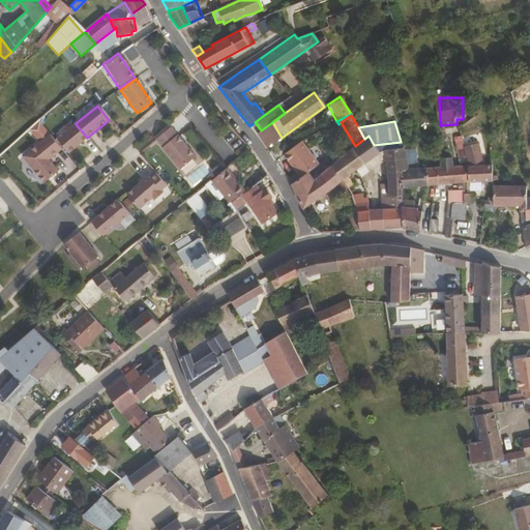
[(282,138),(272,122),(261,130),(255,135),(268,153),(284,142),(282,138)]
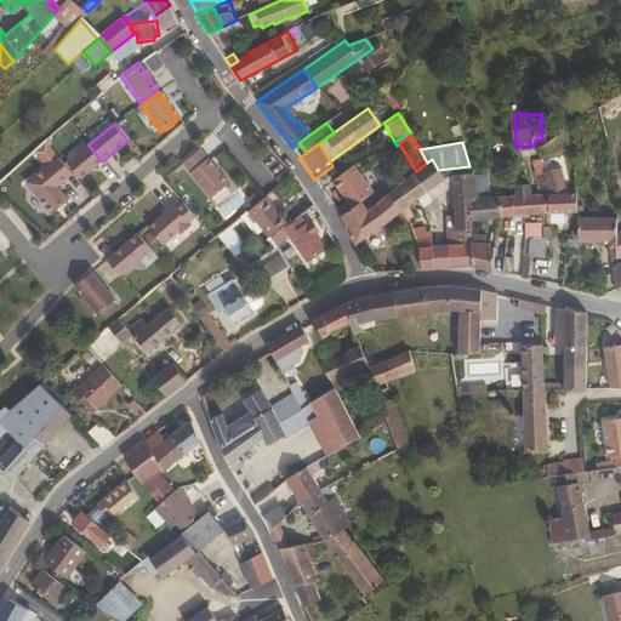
[(79,182),(102,163),(102,161),(89,146),(66,165),(79,182)]
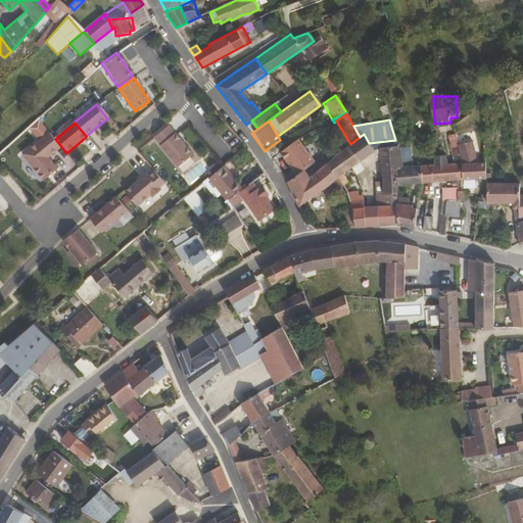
[(192,156),(174,135),(173,136),(167,128),(152,139),(159,147),(159,148),(177,170),(192,156)]
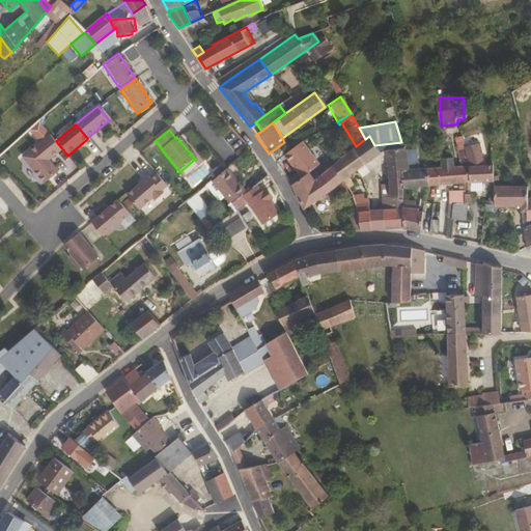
[(48,161),(60,150),(49,136),(22,159),(44,185),(57,173),(48,161)]
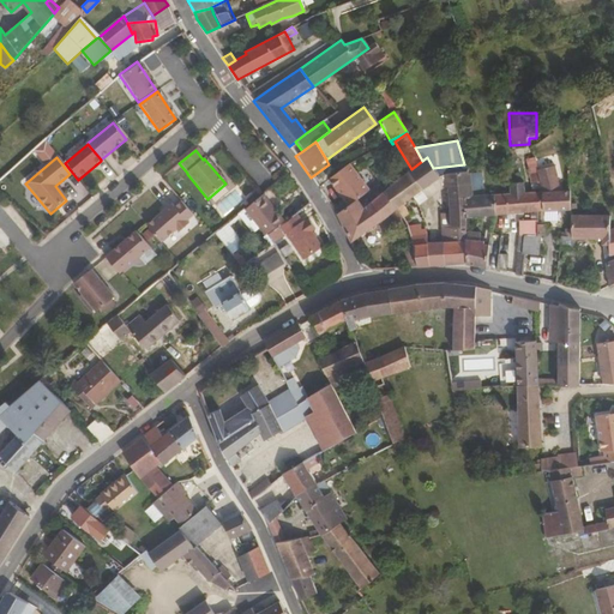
[(413,197),(438,178),(433,168),(427,157),(422,161),(411,169),(381,192),(395,209),(402,218),(408,214),(402,205),(413,197)]
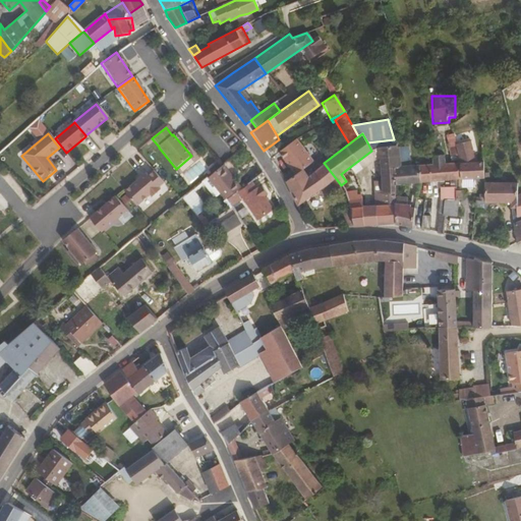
[(395,146),(394,139),(367,142),(371,151),(373,148),(378,147),(395,146)]
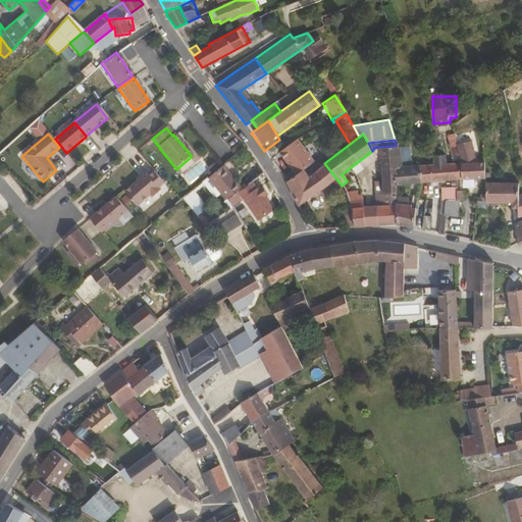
[(475,155),(470,141),(456,144),(457,149),(468,146),(474,162),(479,161),(477,155),(475,155)]
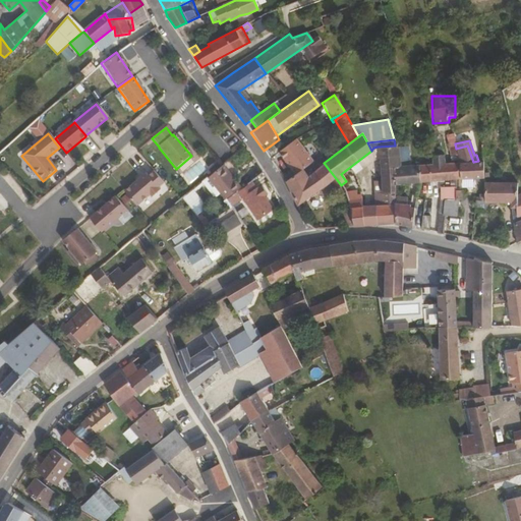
[(396,186),(395,168),(402,168),(395,146),(378,147),(379,158),(383,192),(395,193),(395,186),(396,186)]
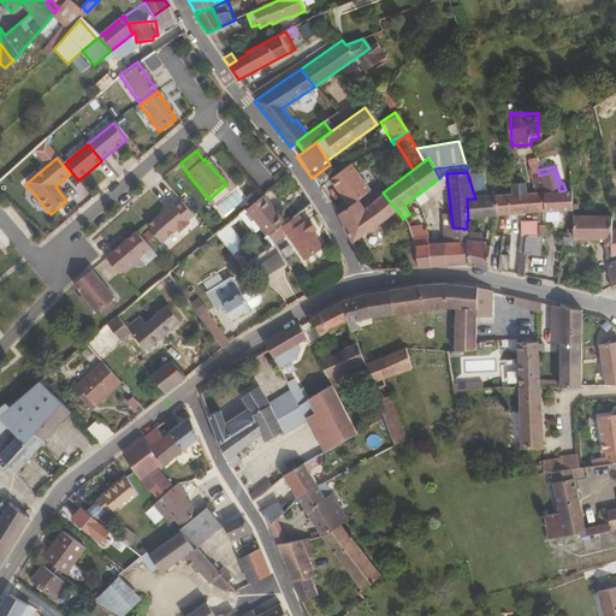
[(560,191),(552,172),(539,176),(544,193),(545,211),(573,209),(572,190),(566,190),(560,191)]
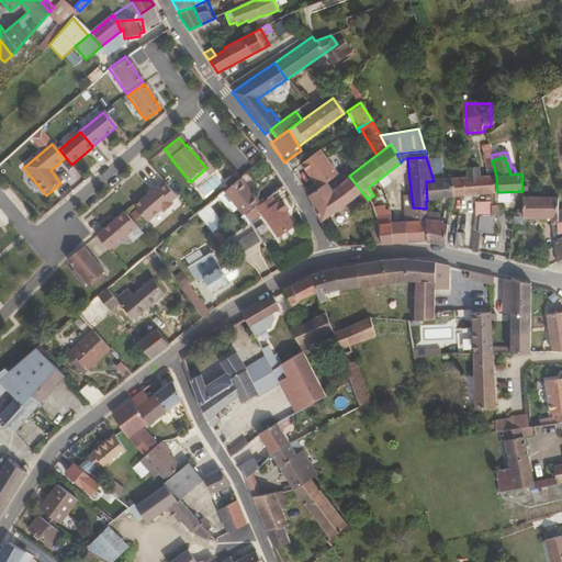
[(383,188),(403,170),(408,170),(407,158),(403,159),(401,163),(378,180),(383,188)]
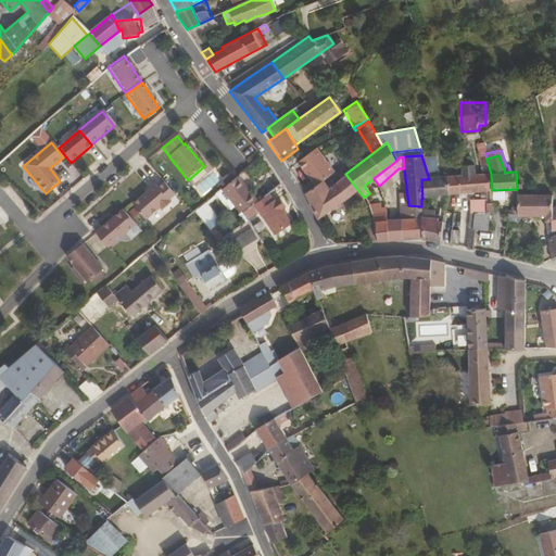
[(492,190),(491,174),(474,176),(472,166),(459,166),(462,176),(447,177),(446,194),(480,192),(480,213),(484,213),(487,213),(487,199),(487,191),(492,190)]
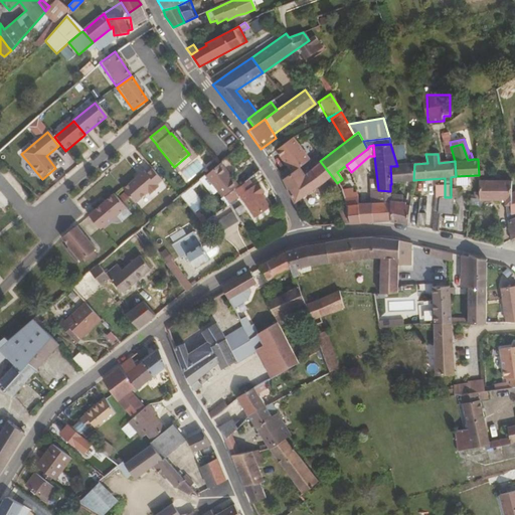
[(298,168),(291,159),(283,166),(289,175),(298,168)]
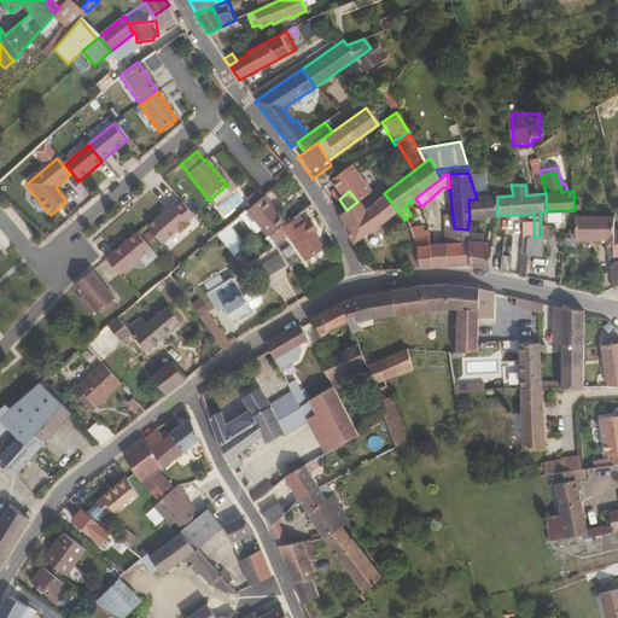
[(353,244),(397,210),(384,193),(363,210),(357,202),(347,210),(338,216),(353,244)]
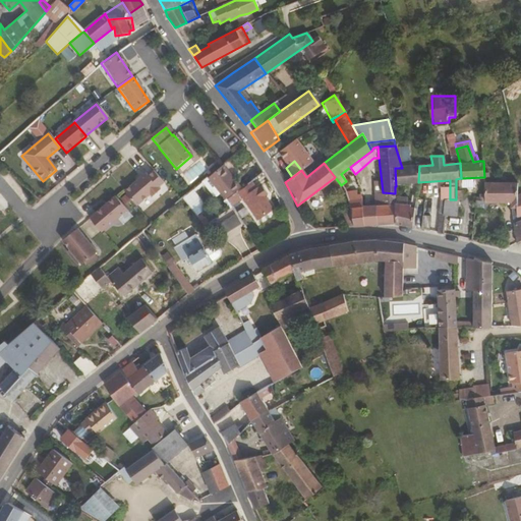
[(239,188),(223,166),(207,178),(223,199),(224,199),(234,192),(239,188)]
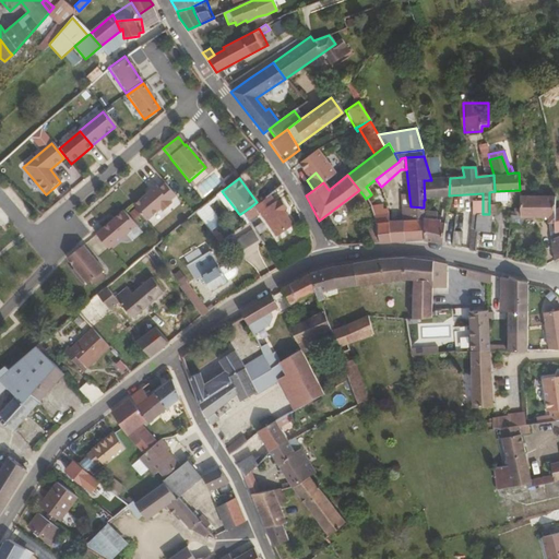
[(449,195),(450,178),(431,180),(424,180),(425,200),(449,195)]
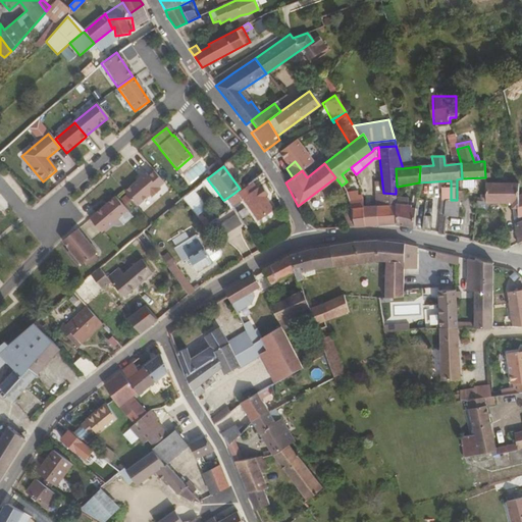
[(151,199),(159,192),(157,189),(163,184),(153,172),(148,177),(145,174),(123,193),(136,207),(149,196),(151,199)]
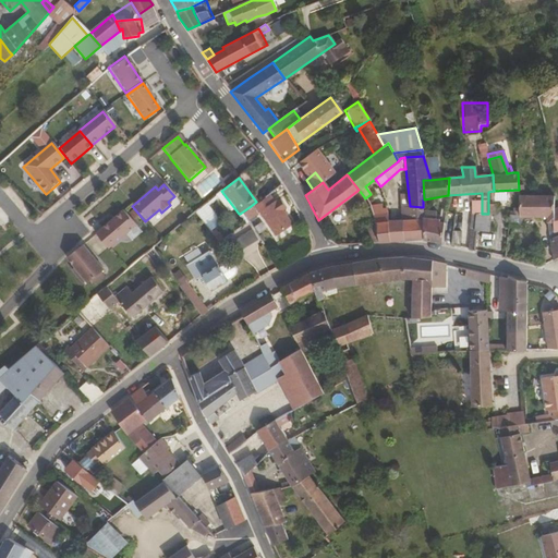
[(289,219),(281,209),(284,207),(278,199),(276,201),(275,199),(271,201),(267,194),(256,202),(251,206),(256,214),(257,211),(270,230),(289,219)]
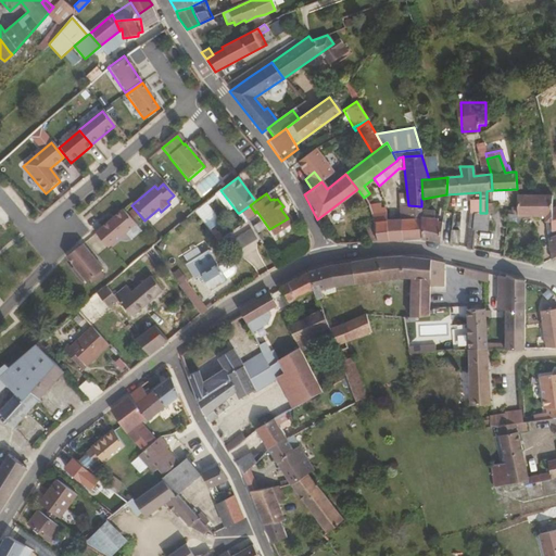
[(555,206),(553,207),(553,194),(517,196),(518,215),(507,215),(506,226),(520,227),(520,216),(545,215),(546,229),(555,230),(555,229),(555,206)]
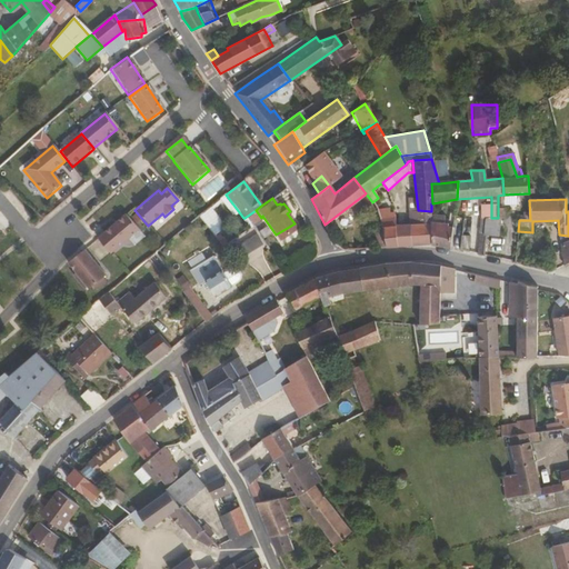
[(201,215),(213,236),(227,228),(213,207),(201,215)]
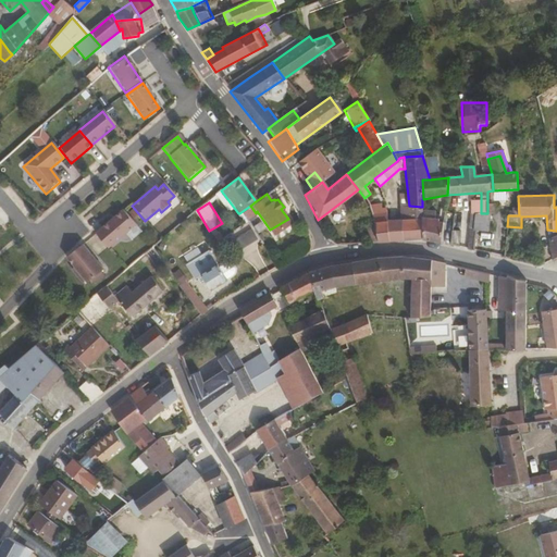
[(434,219),(434,211),(422,211),(422,207),(409,206),(409,208),(410,218),(422,220),(422,239),(440,243),(442,222),(437,222),(437,219),(434,219)]
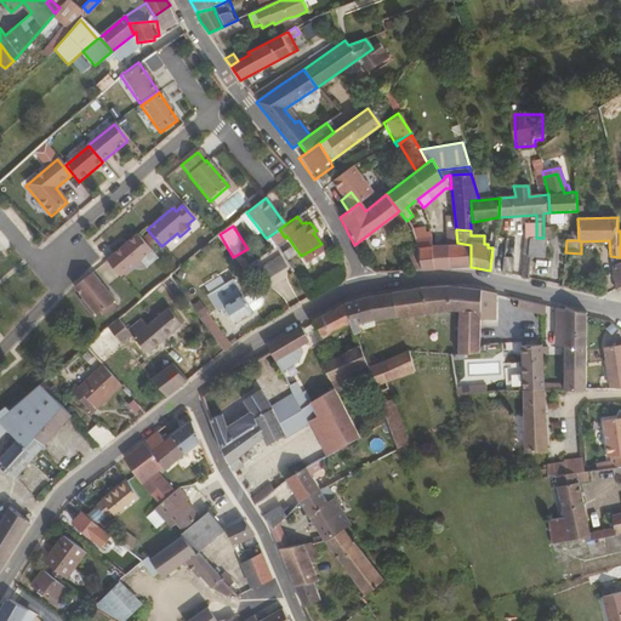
[(446,268),(446,244),(433,246),(432,234),(427,234),(427,232),(412,233),(417,248),(423,269),(446,268)]
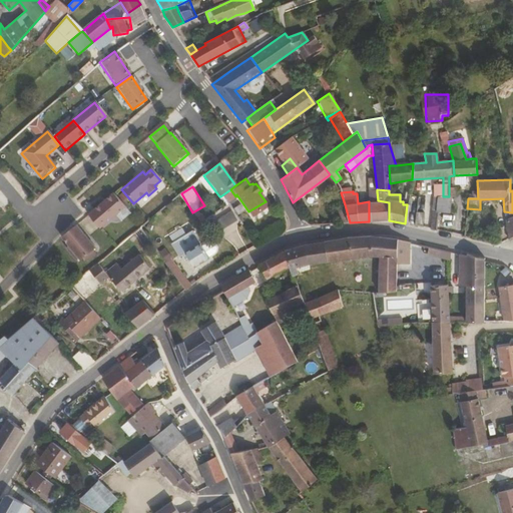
[(378,200),(377,191),(369,193),(369,201),(378,200)]
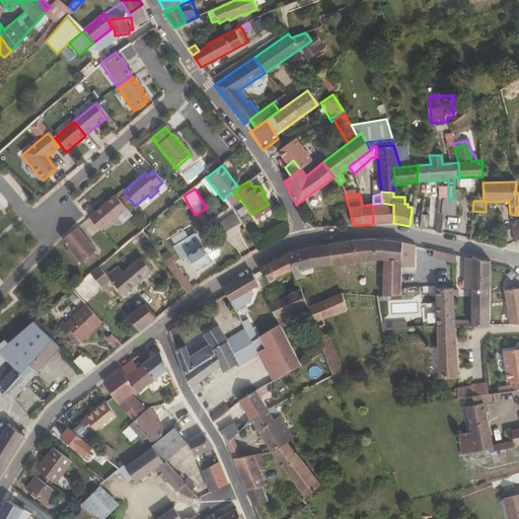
[(100,232),(126,210),(114,197),(88,218),(100,232)]
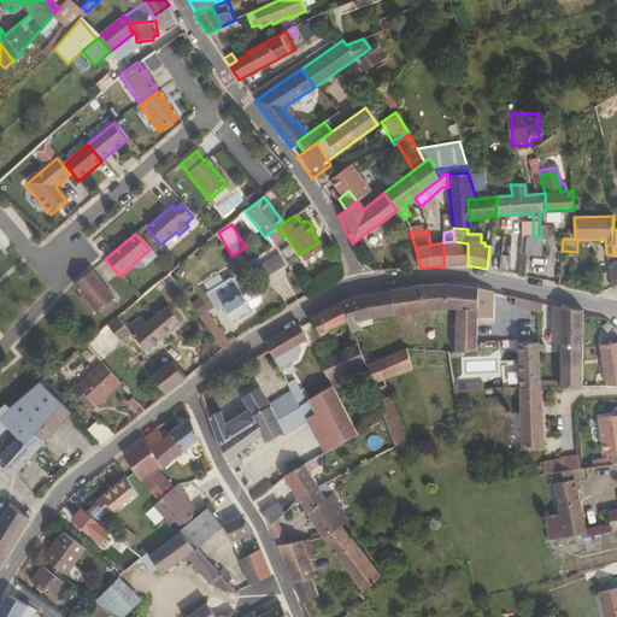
[(536,257),(538,236),(533,236),(524,236),(523,253),(526,253),(524,257),(536,257)]
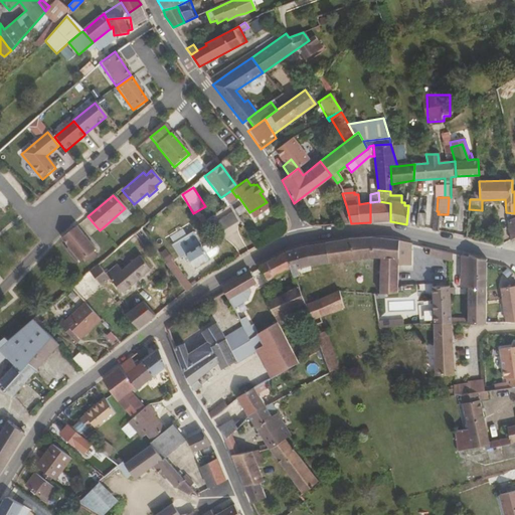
[(390,221),(390,203),(379,201),(370,202),(370,222),(390,221)]
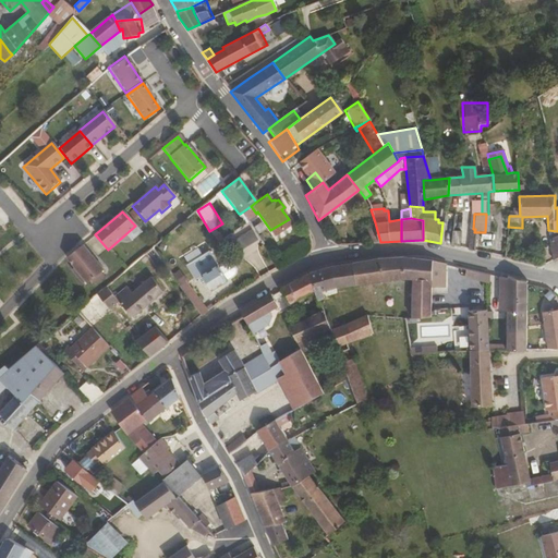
[(274,235),(291,223),(289,219),(270,230),(274,235)]
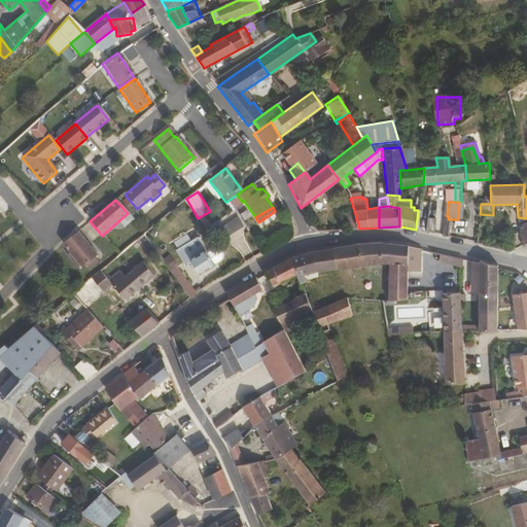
[(359,229),(354,210),(345,212),(350,230),(359,229)]
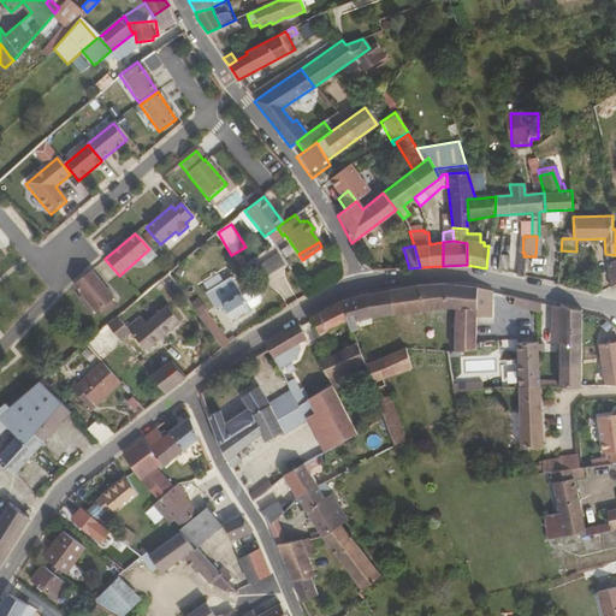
[(507,273),(508,255),(498,255),(497,271),(507,273)]
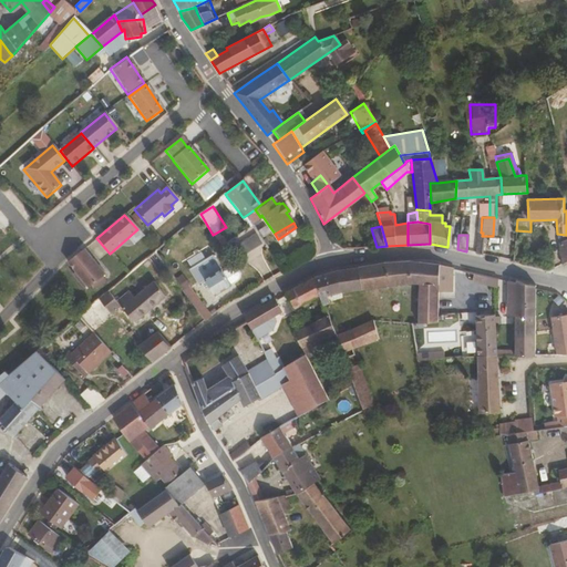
[(210,317),(168,259),(171,257),(162,246),(154,253),(204,321),(210,317)]
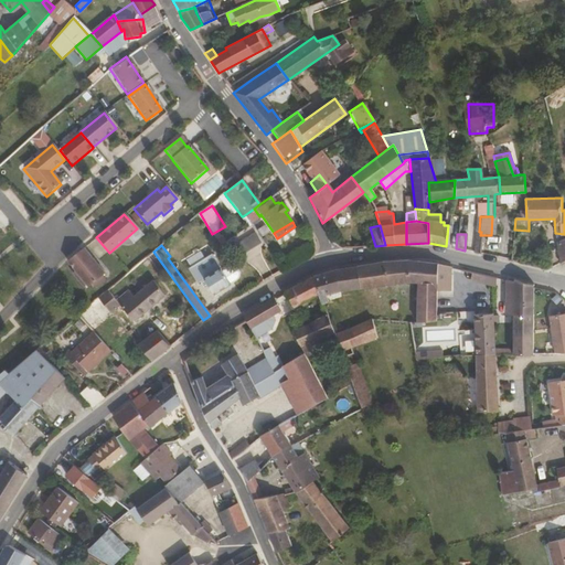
[(102,277),(105,275),(83,248),(66,262),(75,272),(72,274),(84,288),(86,286),(88,288),(94,283),(98,289),(106,283),(102,277)]
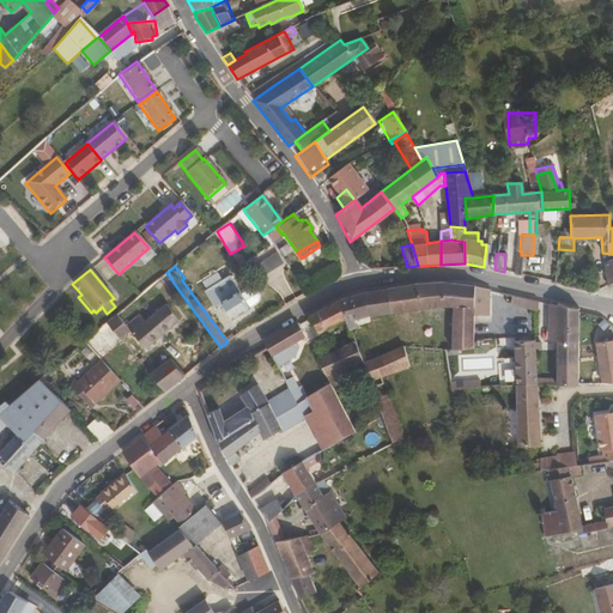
[(443,307),(441,284),(416,285),(387,290),(392,314),(443,307)]
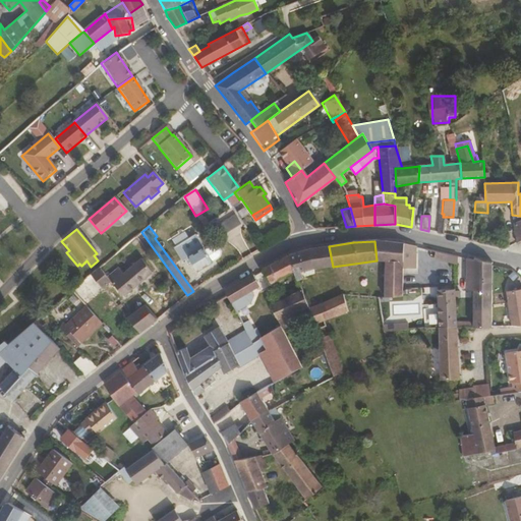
[(402,267),(402,243),(374,241),(377,261),(384,259),(384,297),(402,297),(402,267)]
